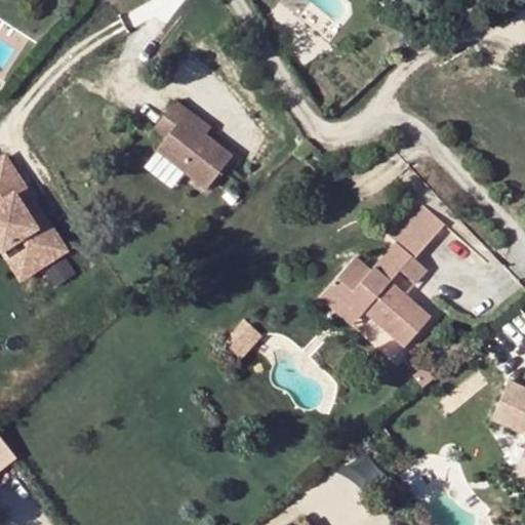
[(500,0),(510,8),(517,0),(500,0)]
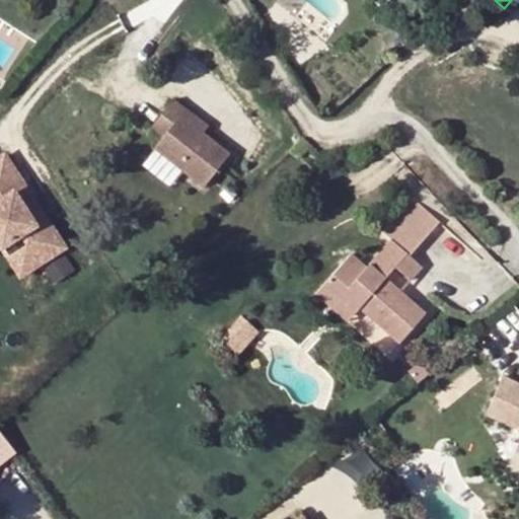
[(206,182),(232,150),(206,129),(183,112),(189,105),(175,95),(153,124),(164,134),(157,143),(206,182)]
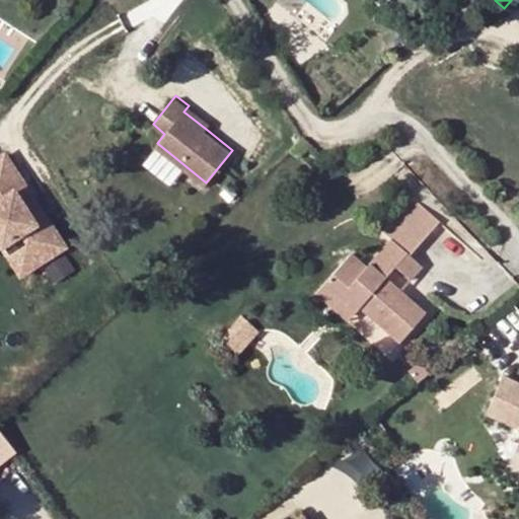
[(210,123),(189,105),(183,112),(206,129),(210,123)]
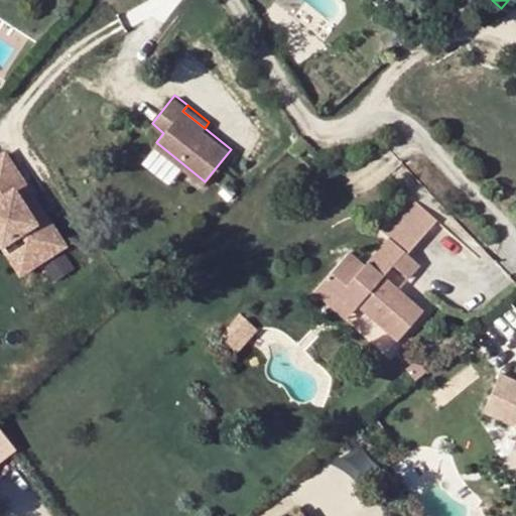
[(5,150),(0,152),(0,246),(19,278),(69,248),(54,224),(41,232),(16,190),(27,184),(5,150)]
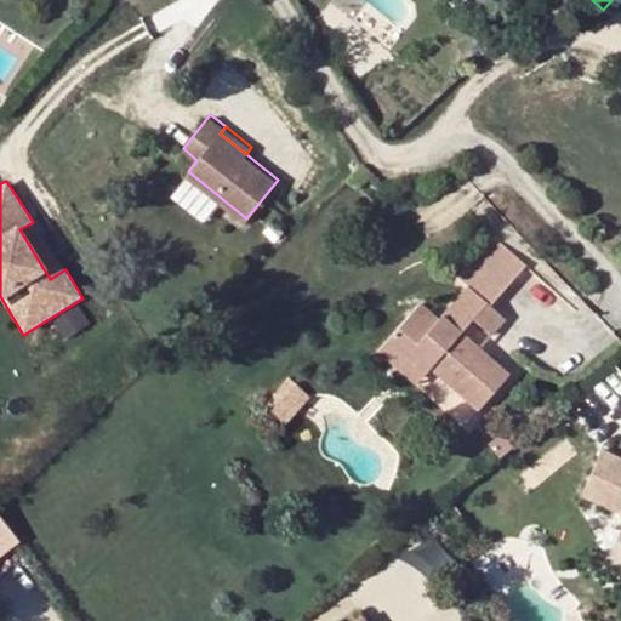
[(471,258),(505,288),(520,269),(486,240),(471,258)]
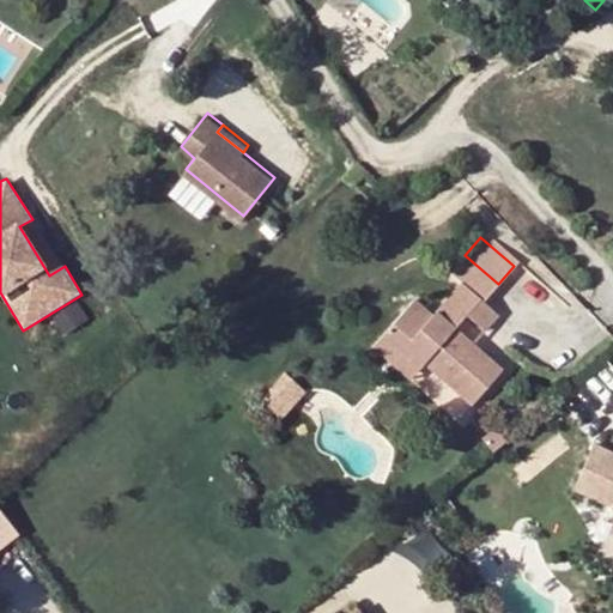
[(460,284),(481,302),(498,284),(465,255),(449,274),(460,284)]
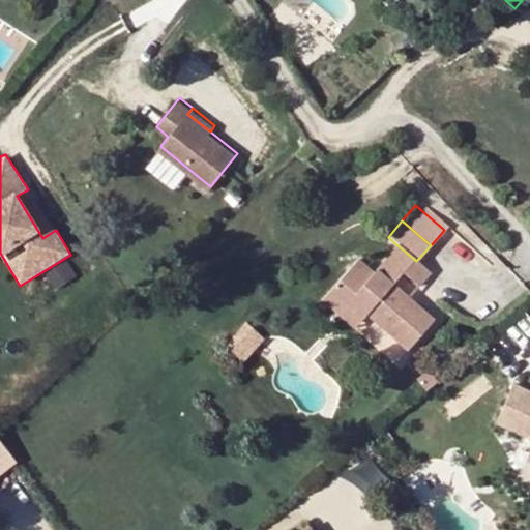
[(372,272),(357,260),(329,291),(347,306),(352,301),(366,315),(372,307),(387,321),(381,327),(407,350),(434,320),(392,284),(403,273),(417,288),(430,273),(416,261),(398,245),(372,272)]
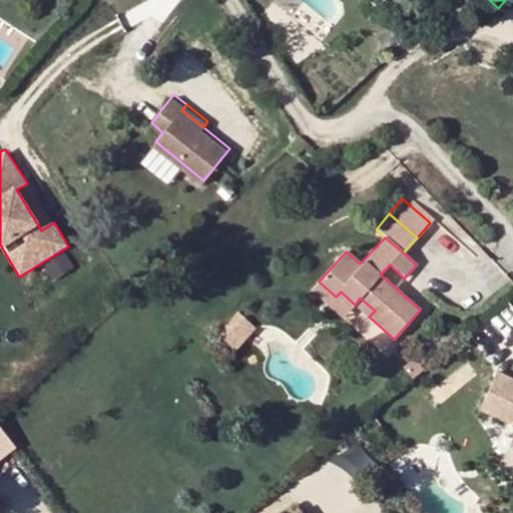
[(311,291),(342,319),(355,305),(341,292),(336,297),(319,282),(311,291)]
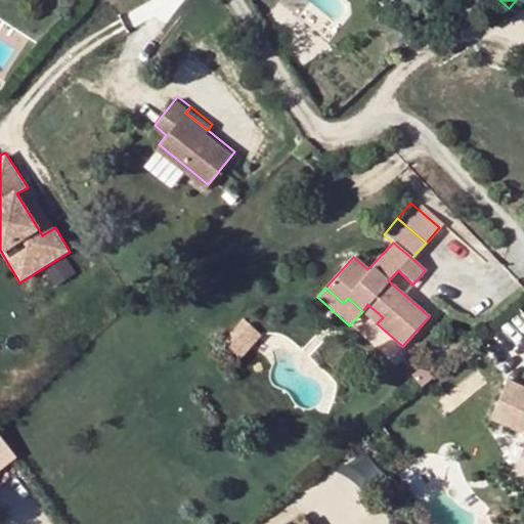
[(362,311),(377,323),(383,317),(367,304),(362,311)]
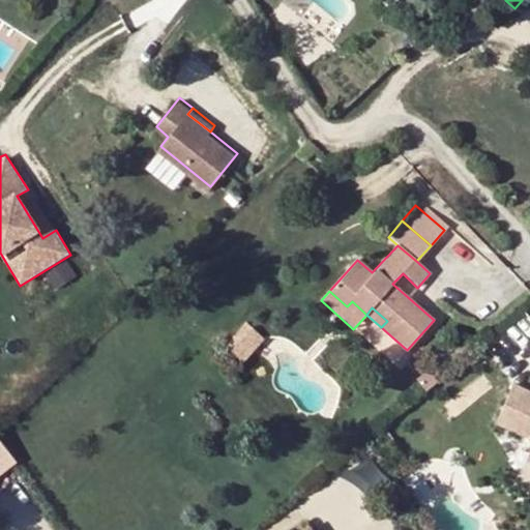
[(243,366),(265,343),(245,325),(225,349),(243,366)]
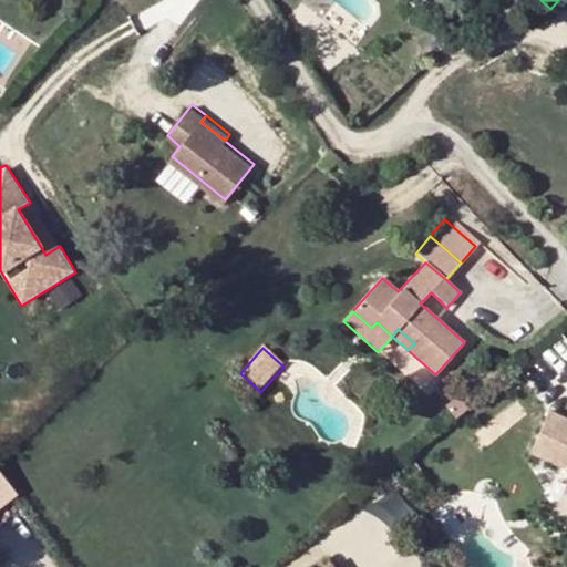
[(566,420),(548,412),(528,455),(563,472),(566,468),(566,420)]
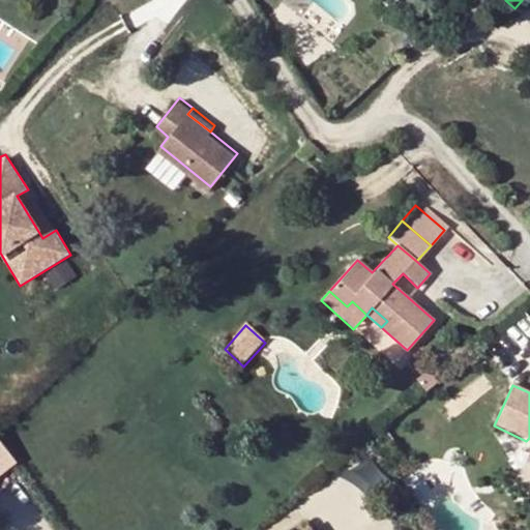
[(0,470),(11,461),(0,448),(0,470)]
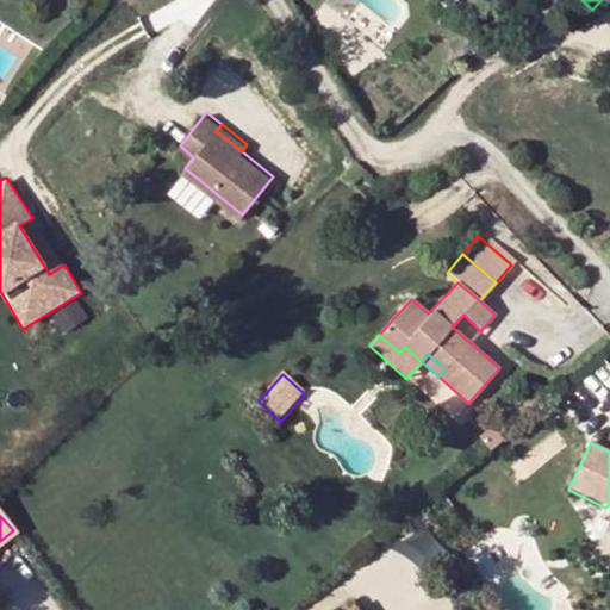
All buildings are outlined.
